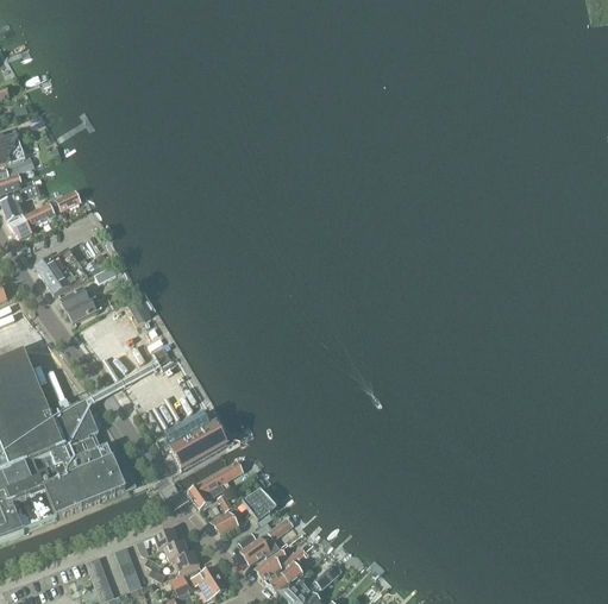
[(6,86),(0,87),(0,100),(10,96),(6,86)]
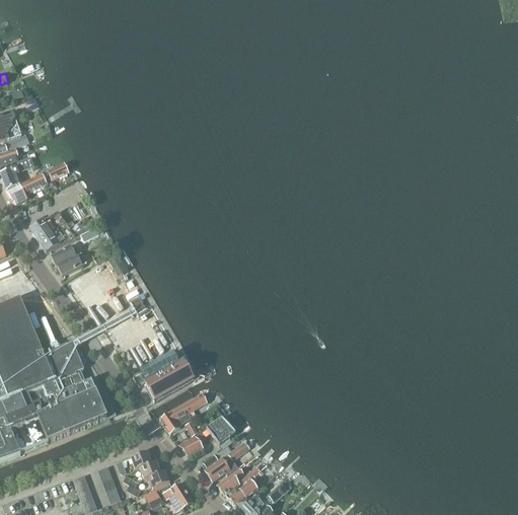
[(21,89),(12,92),(15,100),(24,96),(21,89)]
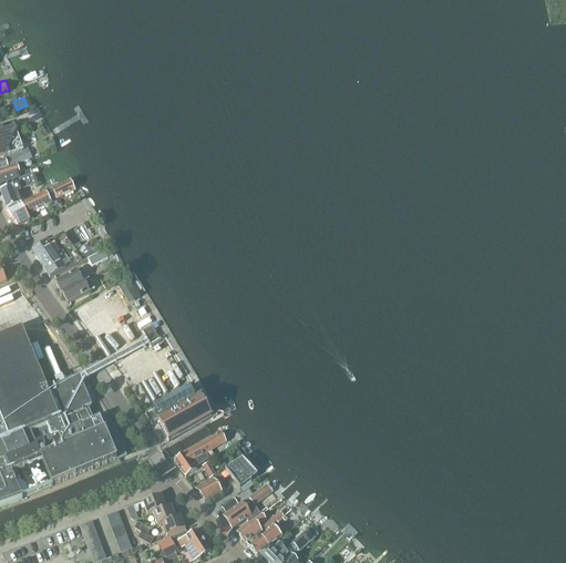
[(17,123),(4,128),(0,129),(0,154),(24,146),(17,123)]
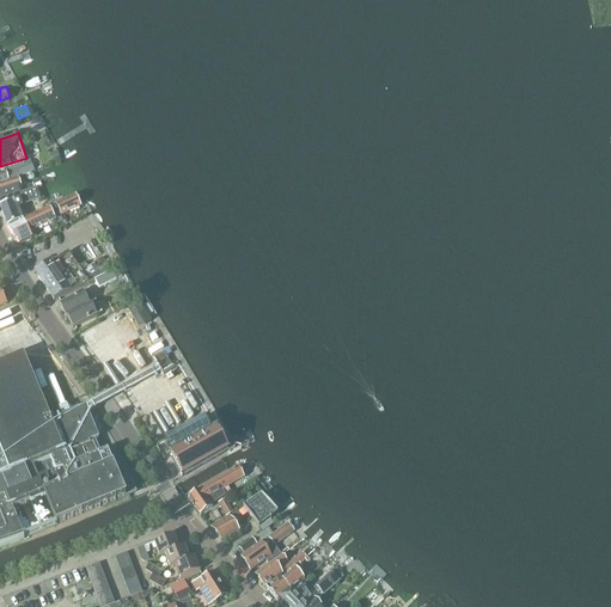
[(31,157),(11,165),(14,176),(19,173),(35,166),(31,157)]
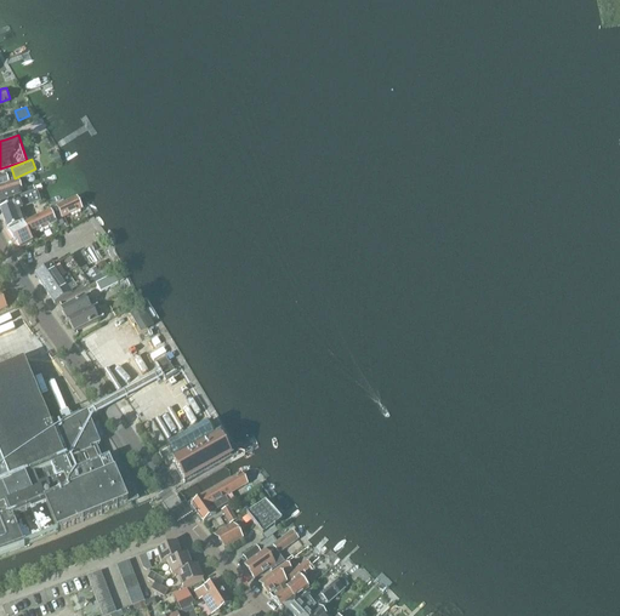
[(7,171),(0,174),(0,182),(11,178),(15,178),(11,167),(7,171)]
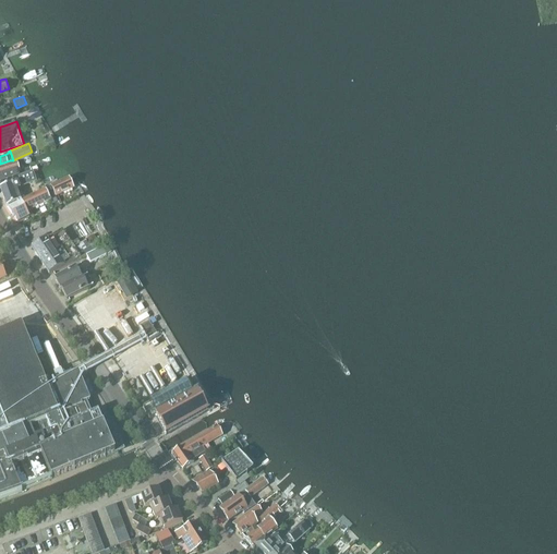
[(0,164),(0,180),(20,173),(21,172),(20,168),(22,168),(17,158),(13,160),(10,160),(0,164)]
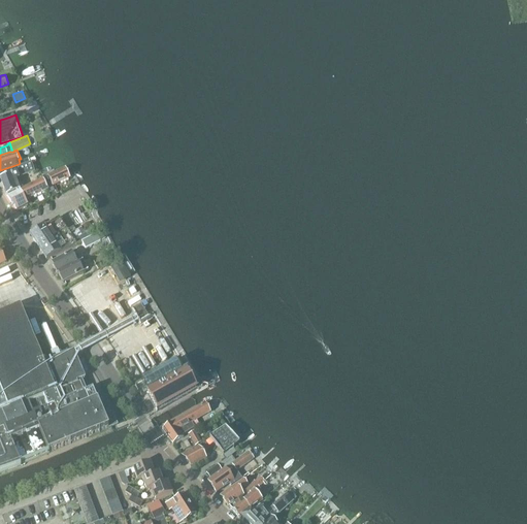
[(18,169),(1,174),(7,193),(18,188),(17,187),(24,185),(20,173),(27,170),(26,167),(33,165),(31,159),(21,163),(20,163),(19,164),(21,168),(18,169)]
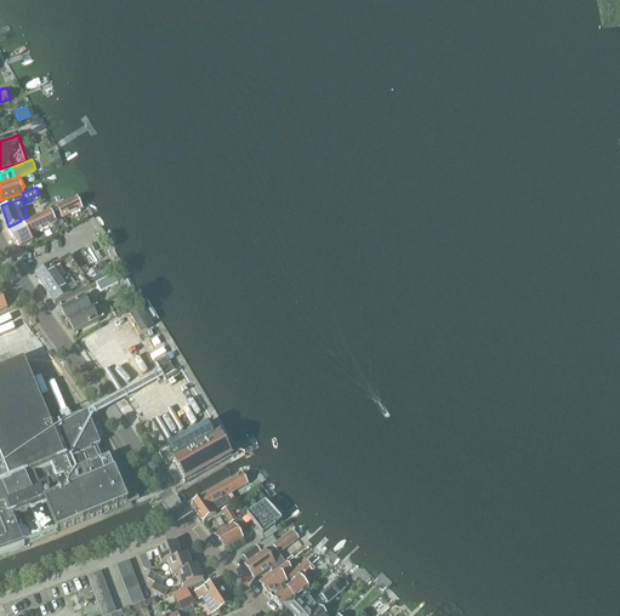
[(11,226),(10,227),(21,244),(30,239),(28,233),(49,223),(52,222),(56,220),(58,224),(58,226),(64,222),(66,222),(66,221),(63,216),(63,215),(66,214),(84,205),(81,201),(78,194),(58,203),(57,203),(57,204),(51,206),(46,209),(43,210),(41,211),(24,220),(11,226)]
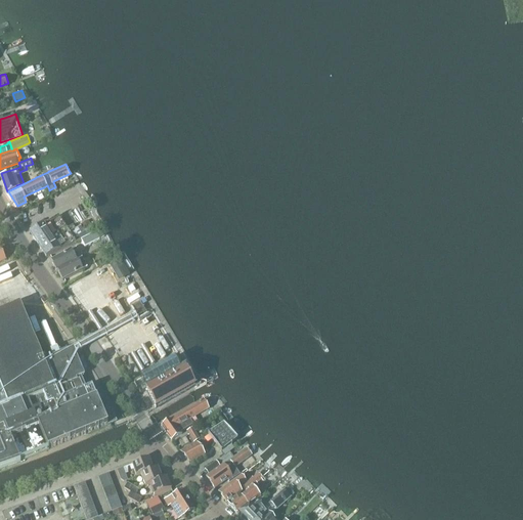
[(31,230),(47,255),(96,229),(93,223),(84,227),(81,222),(76,226),(74,222),(68,226),(58,214),(59,214),(59,213),(45,222),(31,230)]
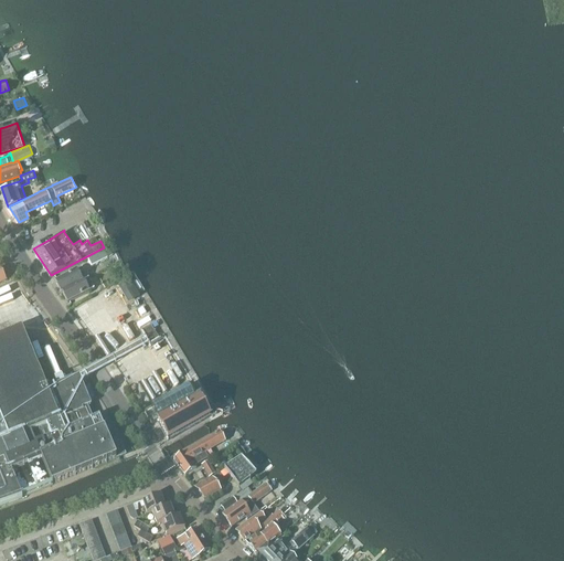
[(88,255),(93,263),(108,254),(104,246),(104,247),(88,255)]
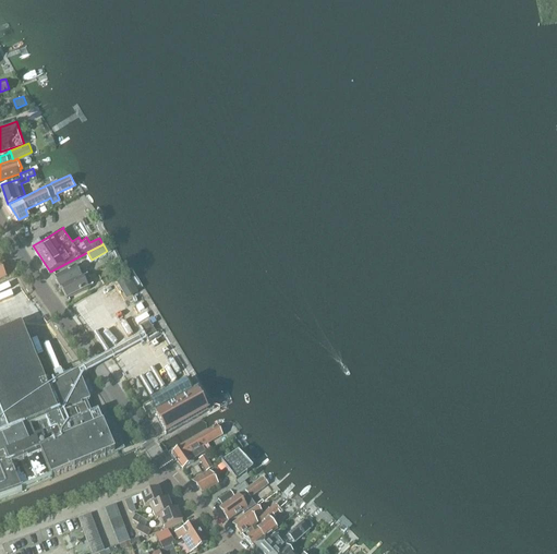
[(61,286),(62,286),(87,272),(82,261),(56,275),(61,286)]
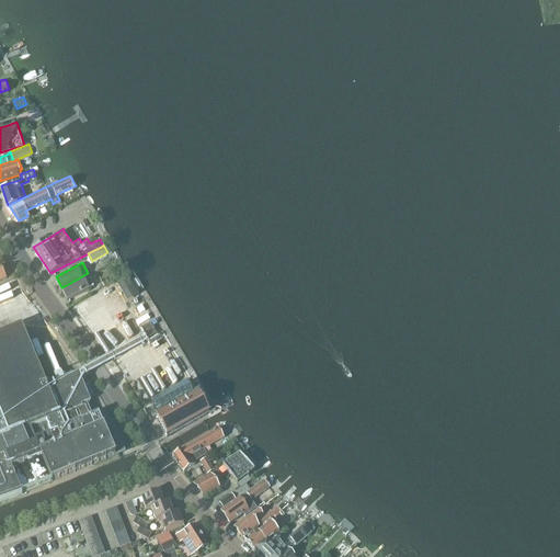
[(89,272),(88,273),(63,287),(68,297),(94,283),(89,272)]
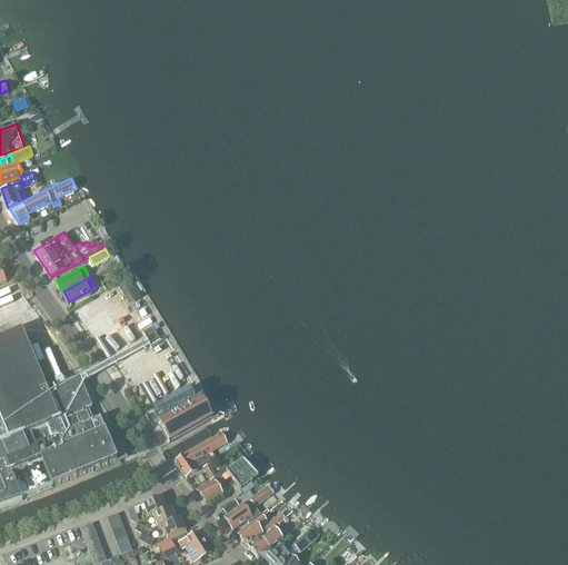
[(141,295),(131,278),(123,283),(132,297),(139,293),(141,295)]
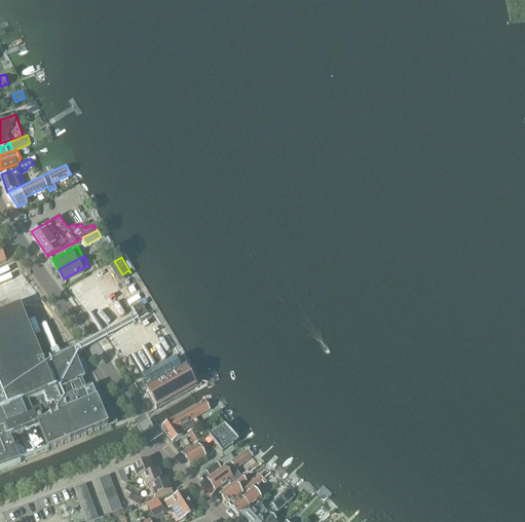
[(142,300),(133,306),(141,319),(149,313),(142,300)]
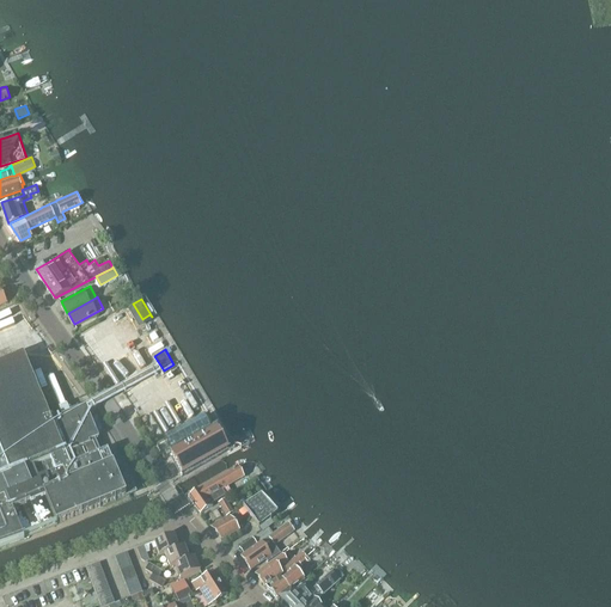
[(0,544),(24,535),(57,522),(56,520),(136,489),(133,479),(122,483),(121,480),(118,474),(114,463),(108,448),(102,451),(96,436),(99,435),(90,411),(87,405),(87,403),(62,414),(52,417),(26,351),(0,361),(0,544)]
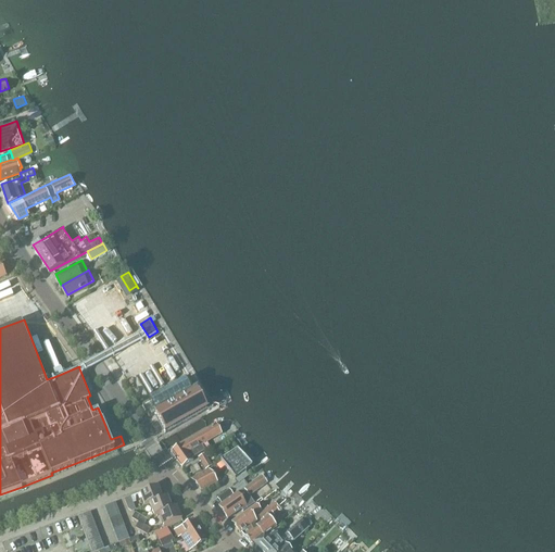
[(146,331),(79,368),(82,374),(149,336),(146,331)]
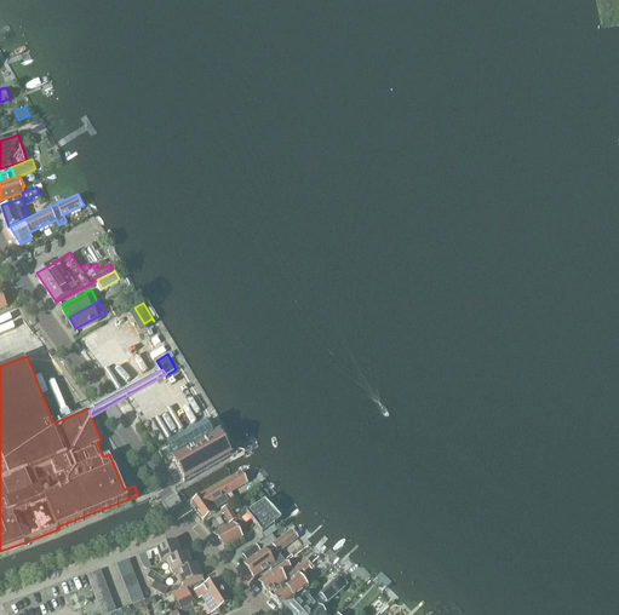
[(193,412),(206,404),(194,385),(181,392),(193,412)]
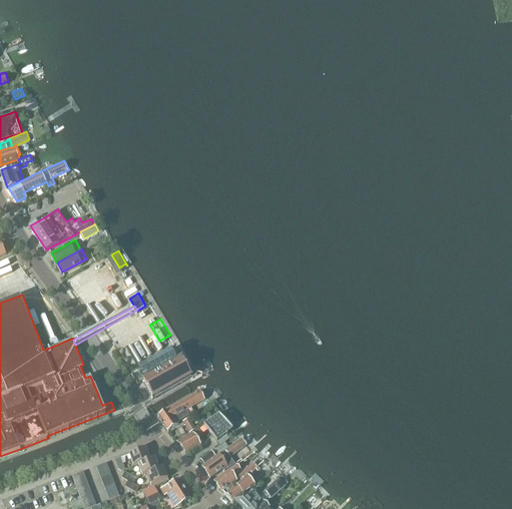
[(143,379),(144,379),(153,397),(192,375),(182,357),(176,360),(143,379)]
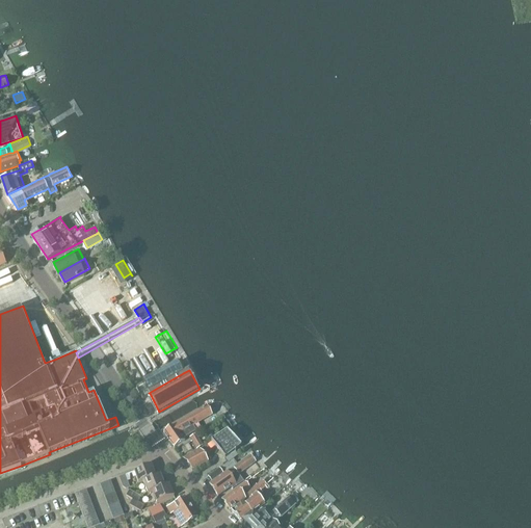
[(202,378),(196,381),(200,389),(205,386),(202,378)]
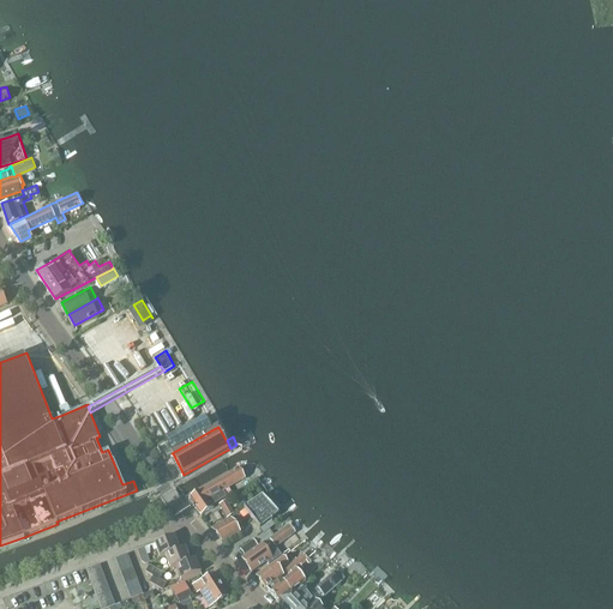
[(240,465),(190,494),(202,512),(203,512),(214,505),(212,502),(227,494),(227,493),(223,488),(229,484),(246,475),(240,465)]
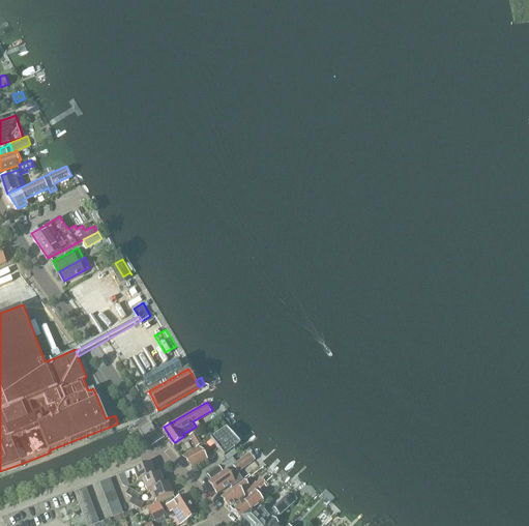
[(227,426),(211,436),(225,454),(229,458),(238,450),(234,446),(241,441),(227,426)]
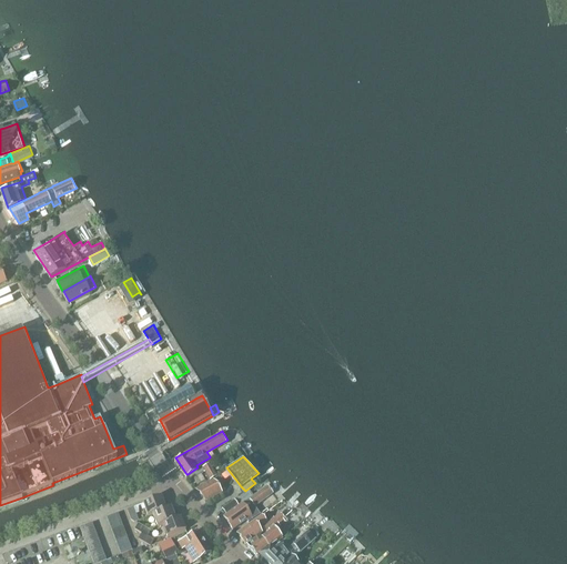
[(203,464),(210,476),(218,473),(211,460),(203,464)]
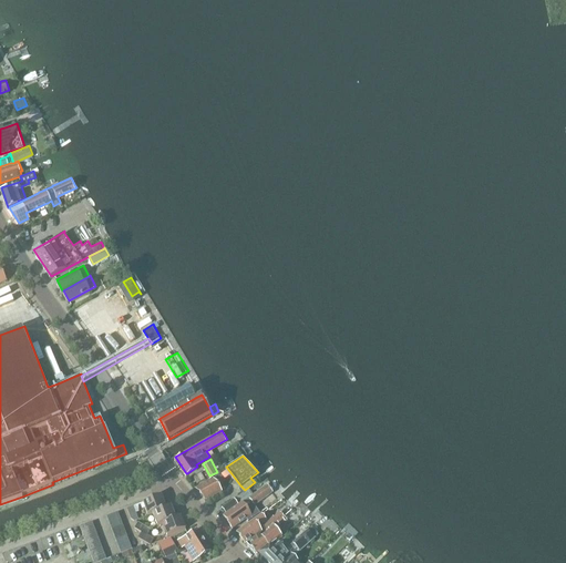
[(194,474),(198,481),(205,477),(202,470),(194,474)]
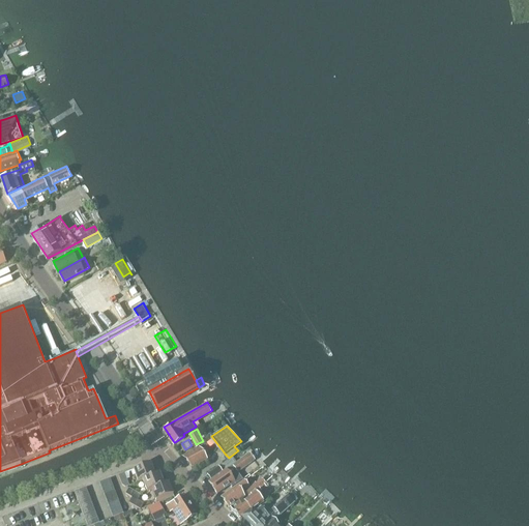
[(200,443),(182,453),(193,465),(202,461),(208,457),(200,443)]
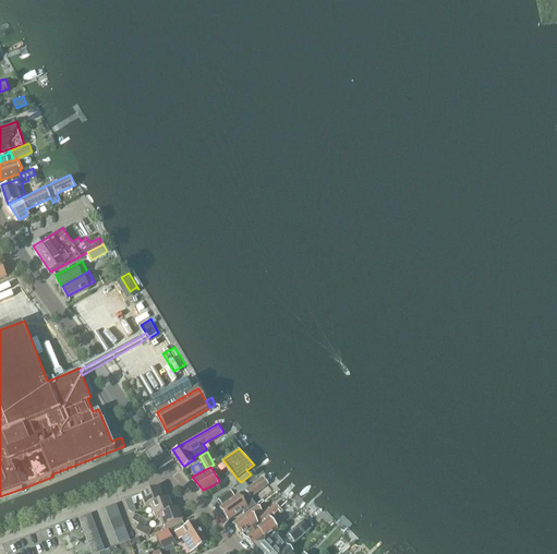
[(234,495),(220,505),(221,506),(222,508),(229,517),(243,507),(245,510),(250,506),(253,504),(256,502),(255,501),(254,500),(251,494),(266,483),(269,481),(268,480),(267,479),(264,474),(245,488),(234,495)]
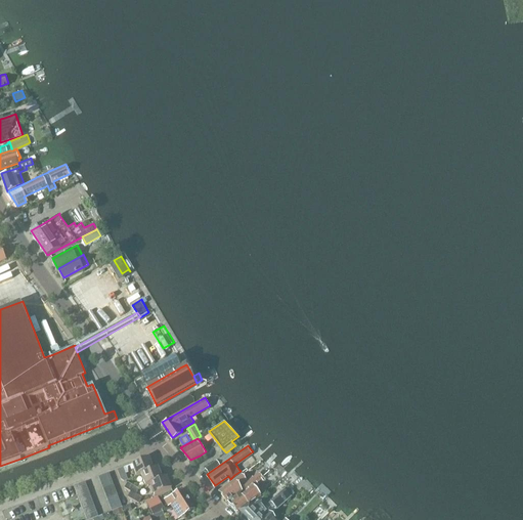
[(136,473),(141,472),(141,471),(154,467),(148,456),(132,462),(136,473)]
